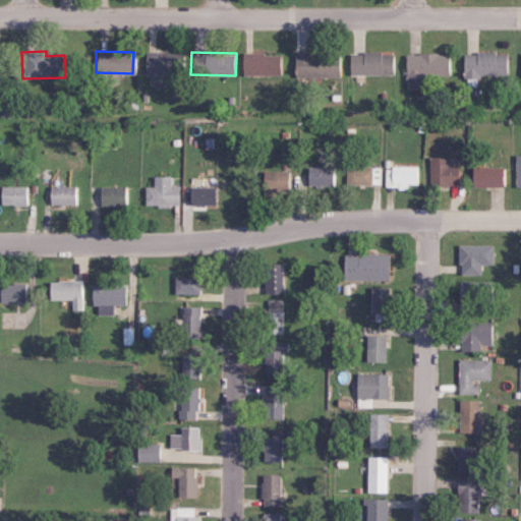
[(390,75),(391,53),(348,52),(347,73),(390,75)]
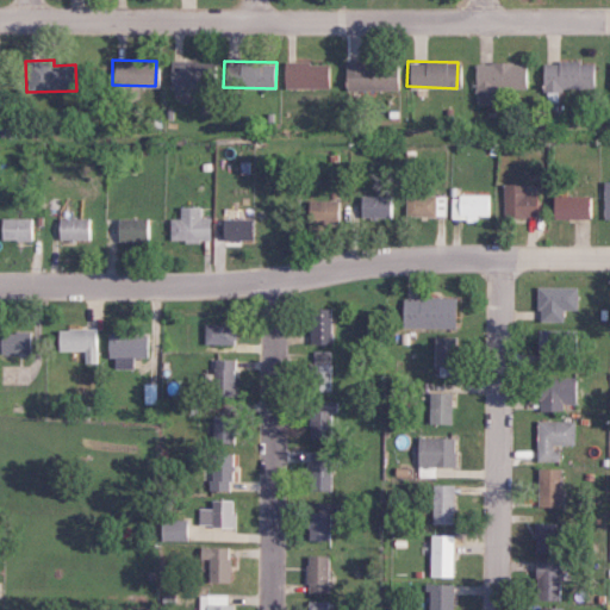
[(282,62),(281,87),(325,88),(325,62),(282,62)]
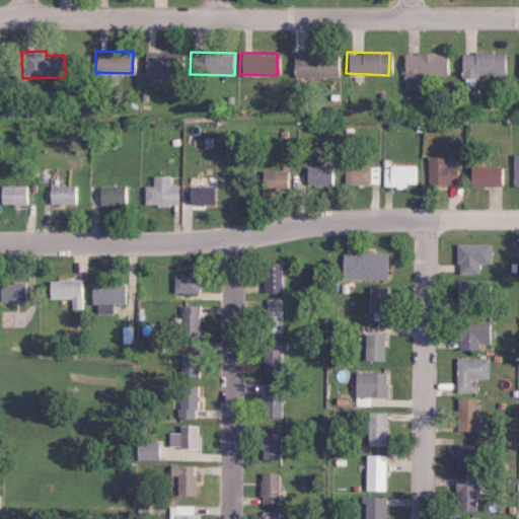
[(291,77),(336,77),(335,53),(291,53),(291,77)]
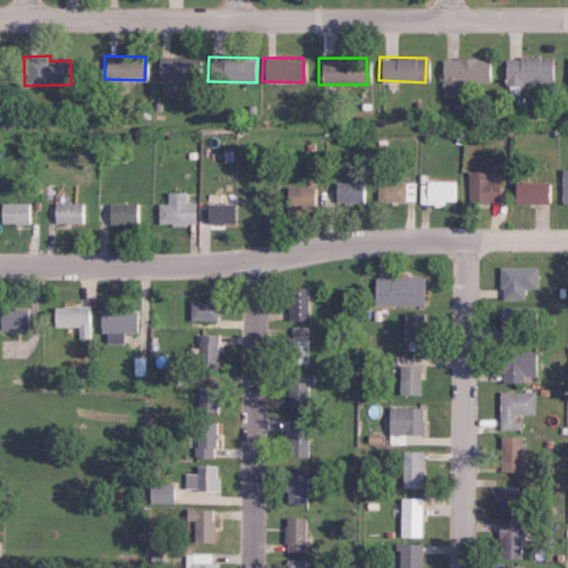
[(440,97),(456,97),(456,83),(487,82),(486,58),(440,59),(440,97)]
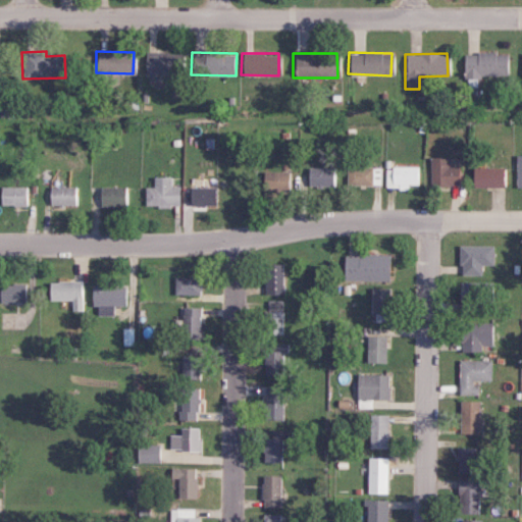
[(511,75),(510,53),(463,54),(464,88),(477,88),(477,75),(511,75)]
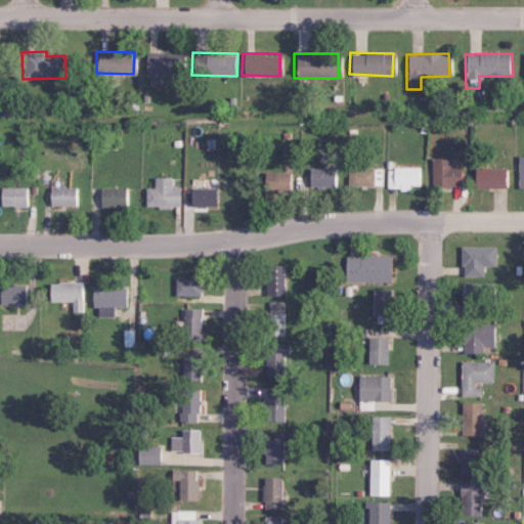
[(433,186),(460,185),(460,166),(450,166),(450,158),(432,158),(433,186)]
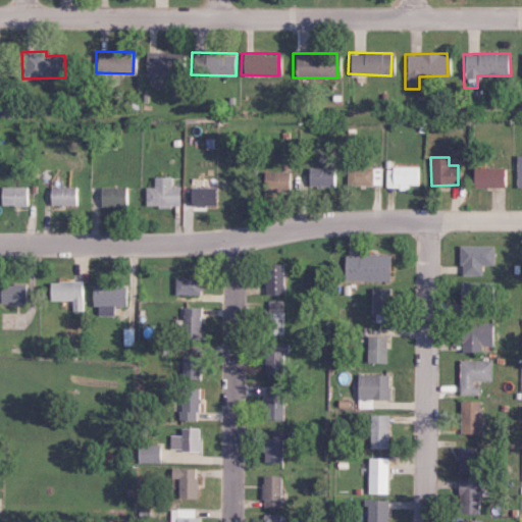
[(380,186),(381,167),(347,166),(347,185),(380,186)]
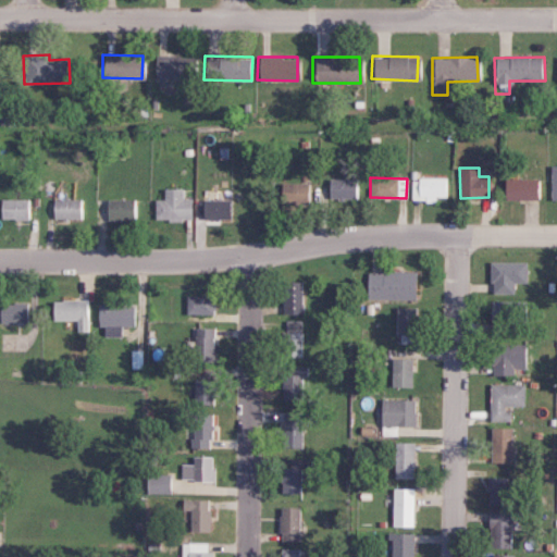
[(449,197),(449,177),(412,177),(412,201),(436,201),(436,197),(449,197)]
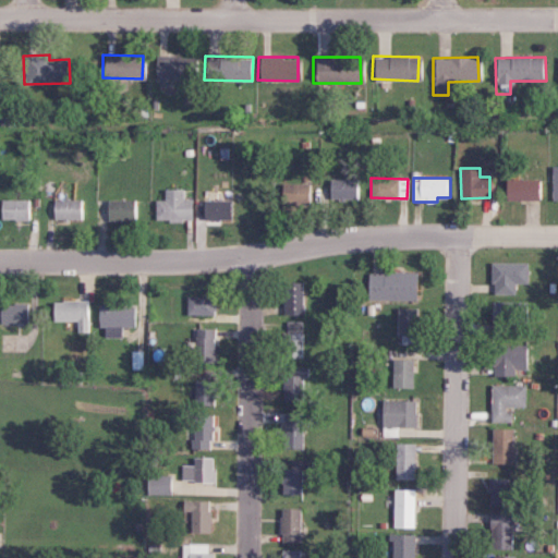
[(328,197),(360,198),(360,180),(328,179),(328,197)]
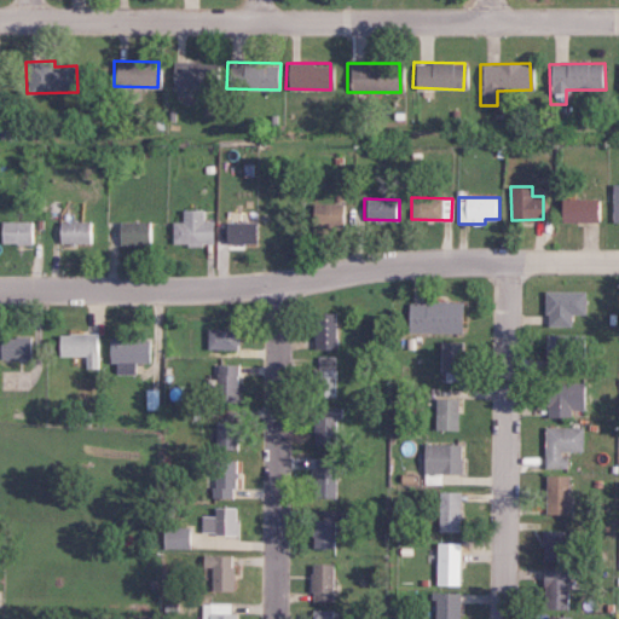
[(594,200),(559,200),(559,220),(593,221),(594,200)]
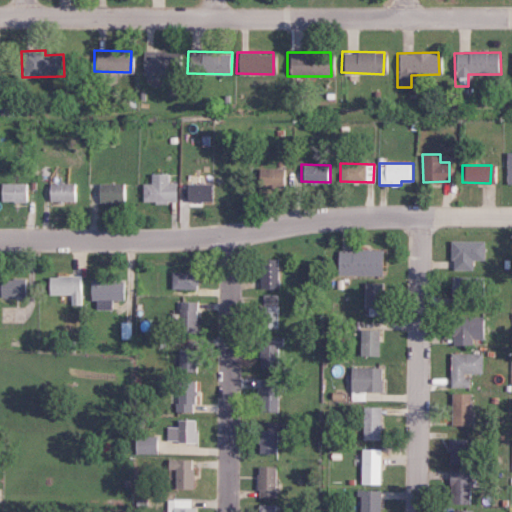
[(286,169),(257,168),(256,187),(285,188),(286,169)]
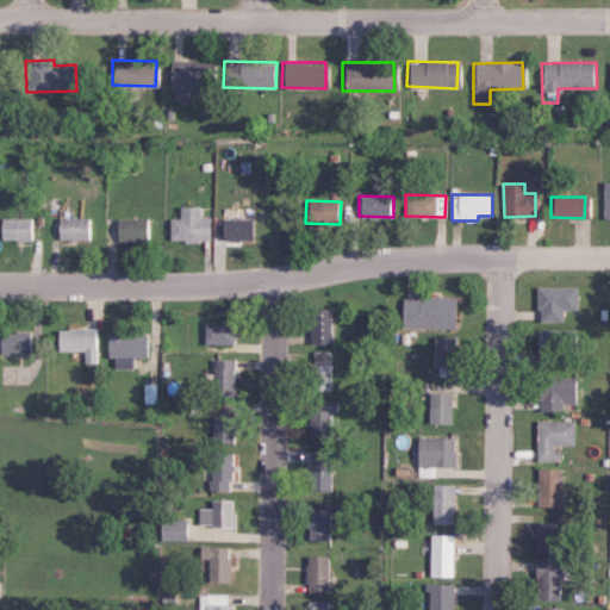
[(207,217),(198,217),(198,206),(178,206),(178,218),(168,218),(168,242),(207,241),(207,217)]
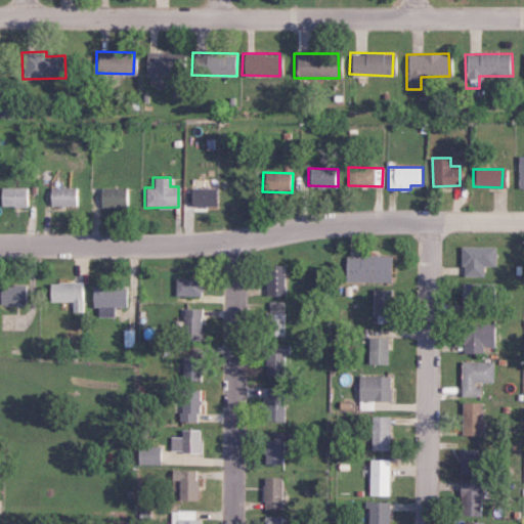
[(29,187),(0,187),(0,206),(29,206),(29,187)]
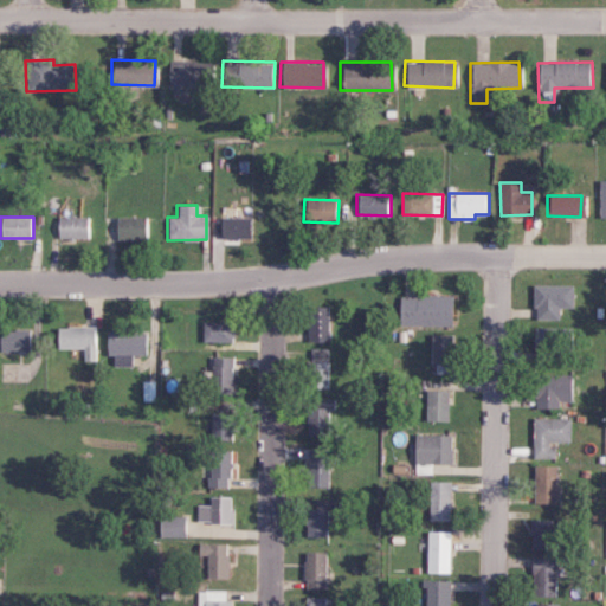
[(90,238),(90,217),(56,217),(56,238),(90,238)]
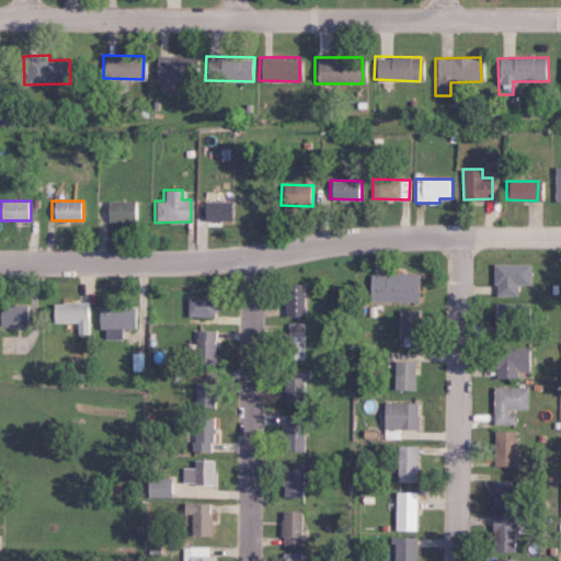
[(137,201),(105,201),(105,221),(138,220),(137,201)]
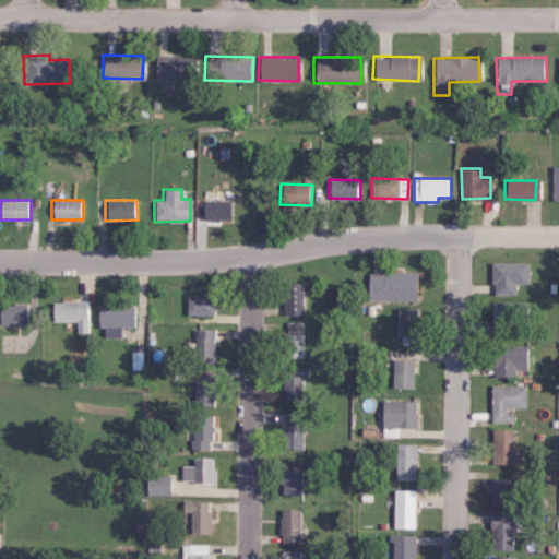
[(525,284),(525,263),(491,263),(490,295),(513,295),(513,284),(525,284)]
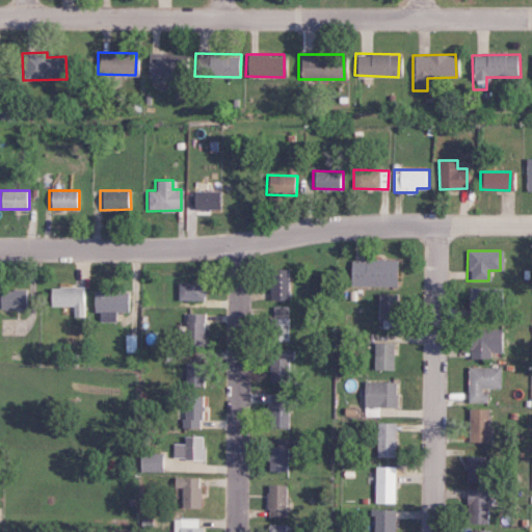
[(395,286),(395,260),(349,260),(349,287),(395,286)]
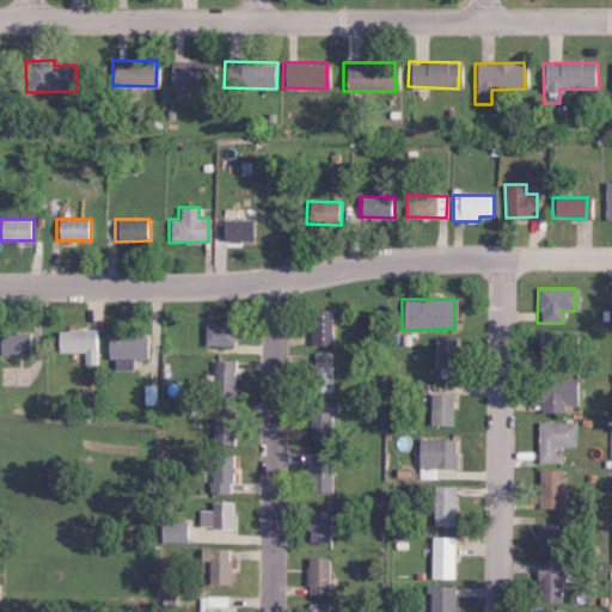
[(330,344),(329,310),(308,310),(310,344),(330,344)]
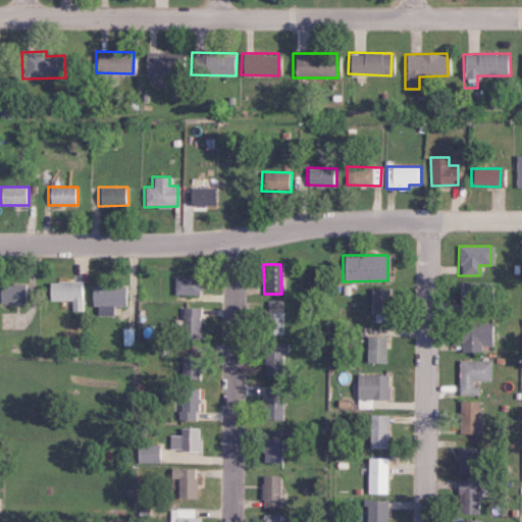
[(172,295),(199,295),(199,277),(173,276),(172,295)]
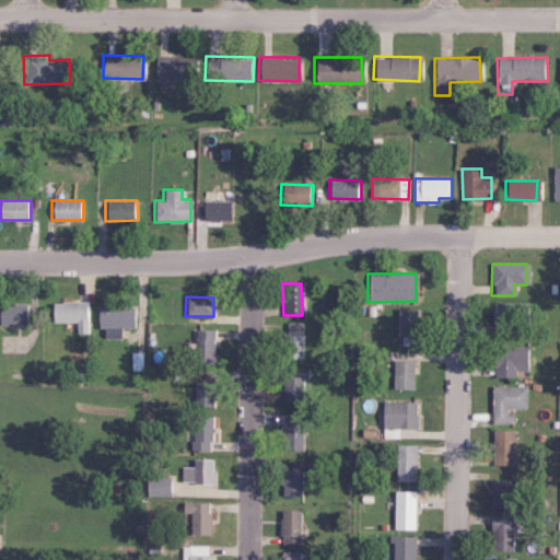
[(50,323),(76,322),(76,334),(91,333),(91,301),(50,302),(50,323)]
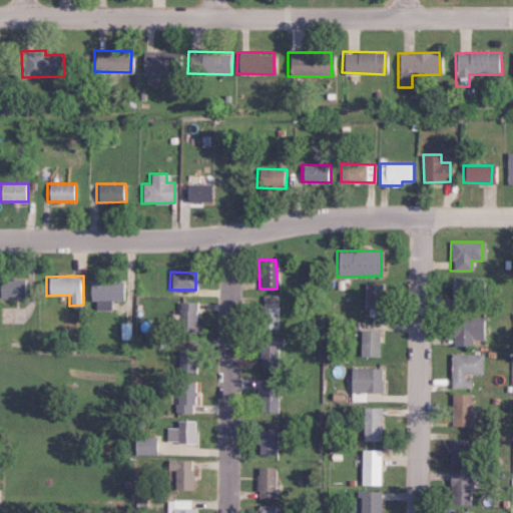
[(0,297),(22,298),(23,280),(0,279),(0,297)]
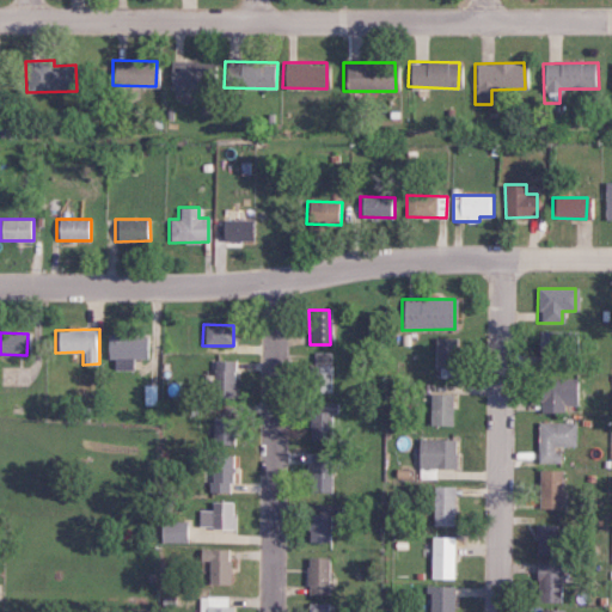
[(132,359),(150,357),(150,335),(105,335),(105,359),(112,359),(112,369),(132,369),(132,359)]
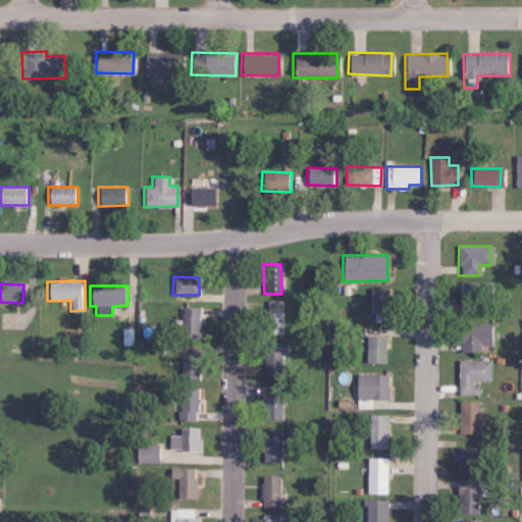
[(387,288),(370,289),(370,311),(388,311),(387,288)]
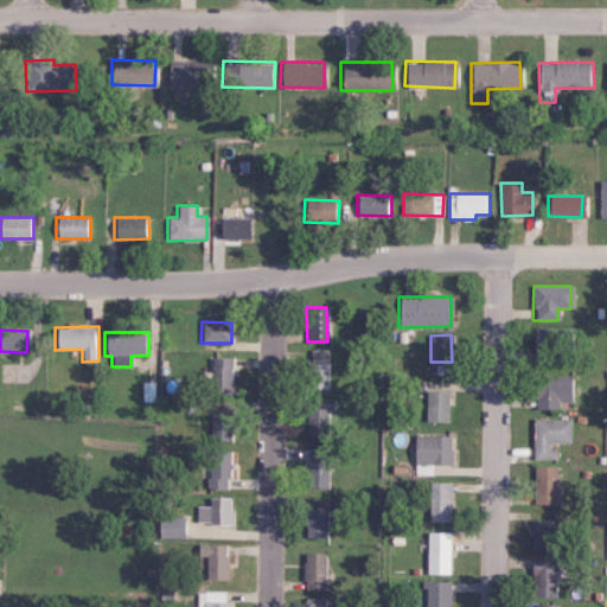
[(229,357),(209,358),(210,396),(230,395),(229,357)]
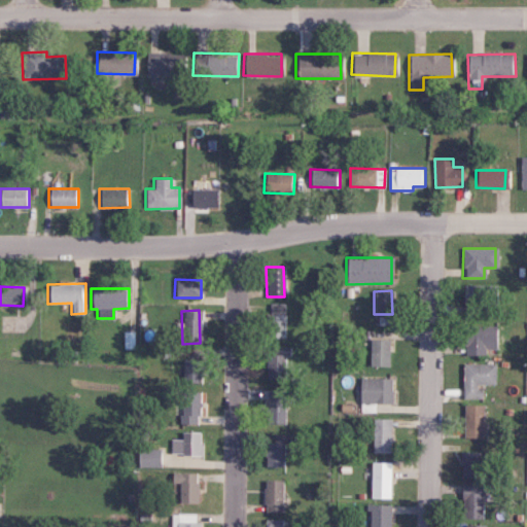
[(287,338),(287,332),(283,332),(284,313),(268,313),(267,338),(287,338)]
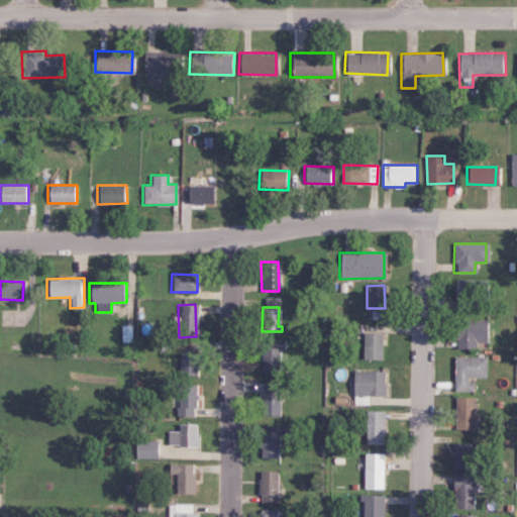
[(484,319),(453,320),(453,347),(475,347),(475,341),(485,341),(484,319)]
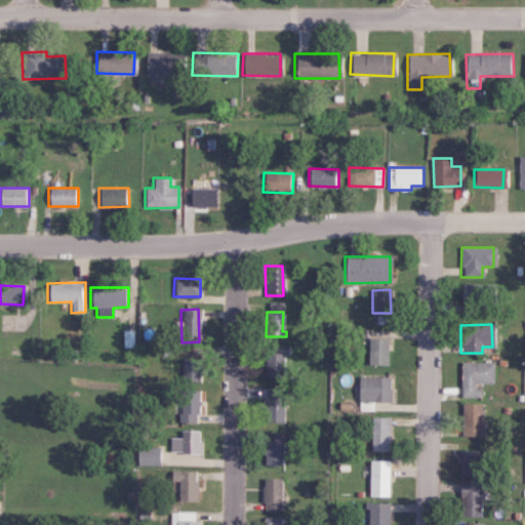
[(136,330),(123,329),(122,347),(136,347),(136,330)]
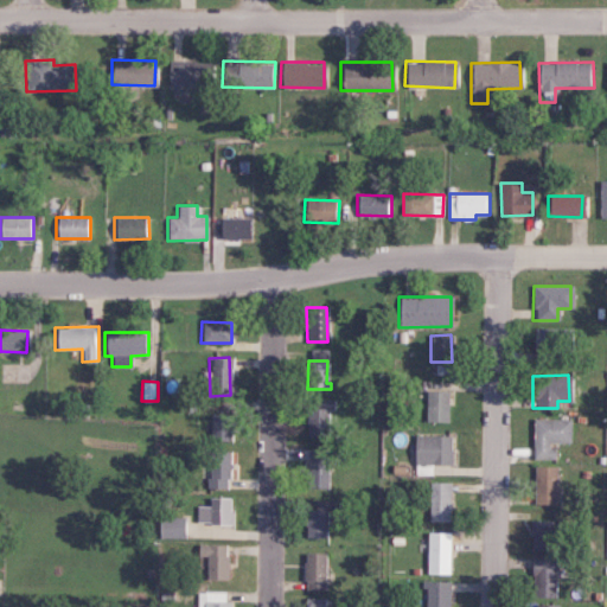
[(426,421),(447,422),(448,391),(426,390),(426,421)]
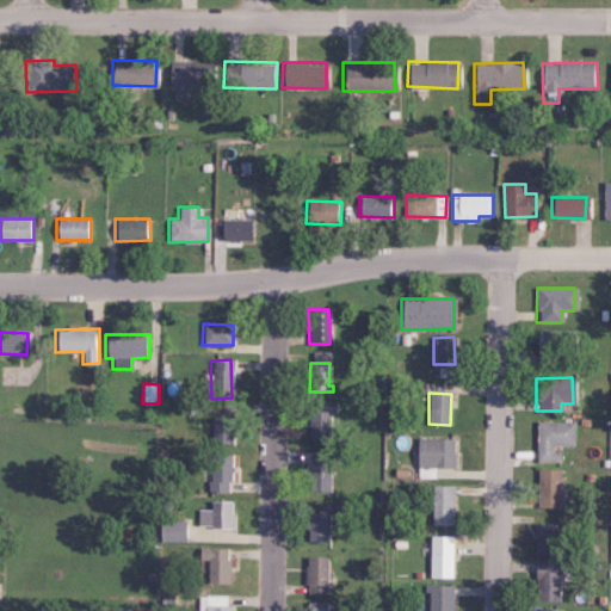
[(308,411),(308,429),(333,430),(333,402),(315,402),(315,411),(308,411)]
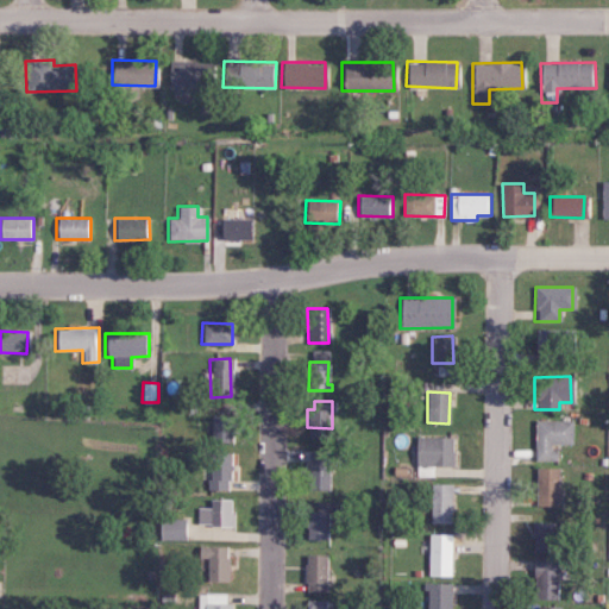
[(209,441),(230,441),(231,416),(211,416),(209,441)]
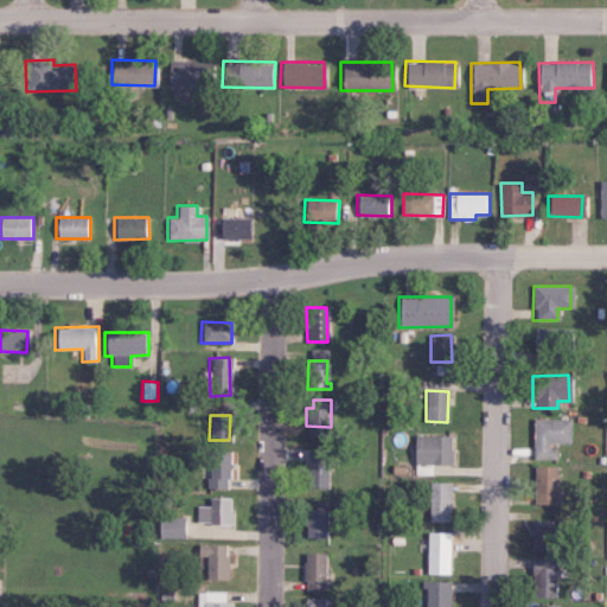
[(532,460),(556,459),(555,443),(569,443),(569,419),(531,419),(532,460)]
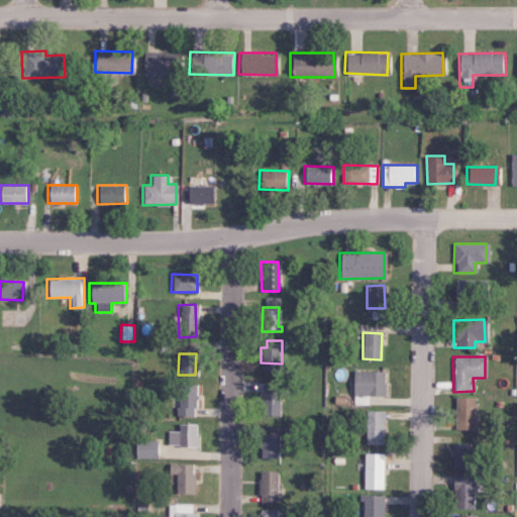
[(385,371),(352,371),(352,395),(384,396),(385,371)]
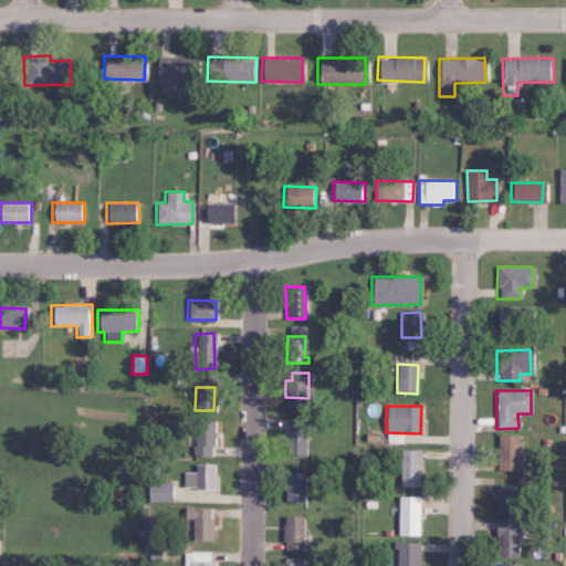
[(212,421),(195,420),(195,456),(212,456),(212,421)]
